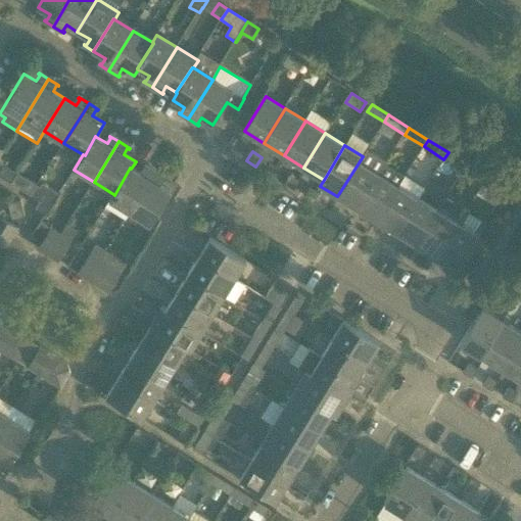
[(464,172),(468,164),(448,152),(443,159),(464,172)]
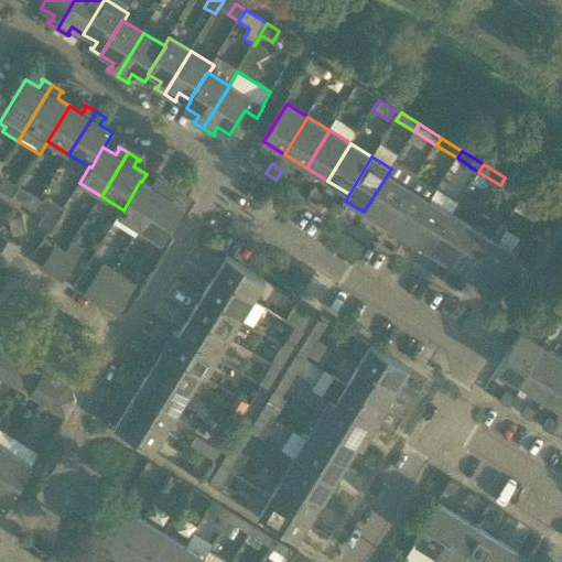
[(388,175),(392,170),(391,169),(364,212),(386,226),(409,188),(388,175)]
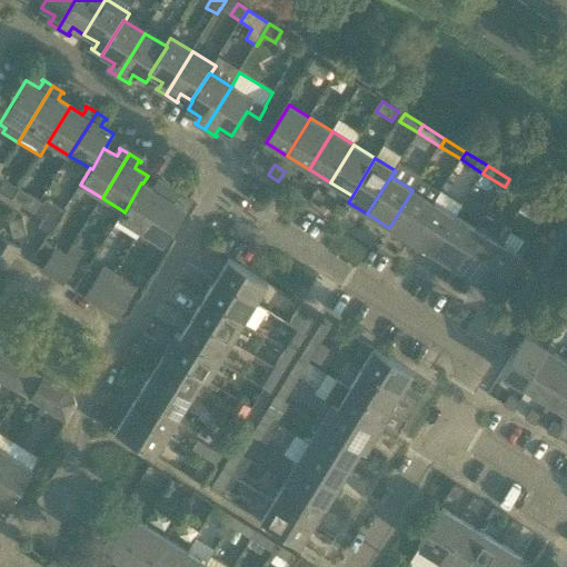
[(0,192),(12,200),(20,189),(0,177),(0,192)]
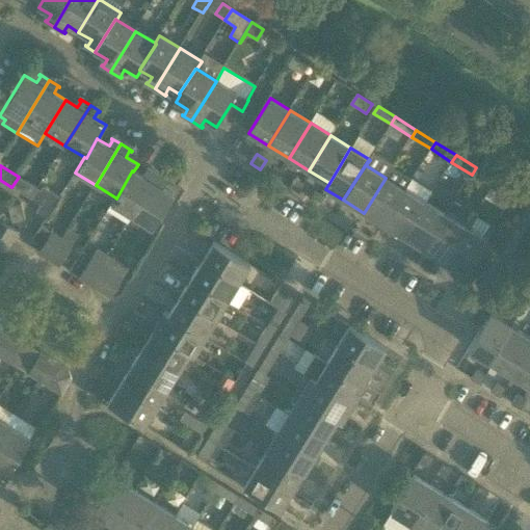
[(276,166),(270,176),(281,182),(286,173),(276,166)]
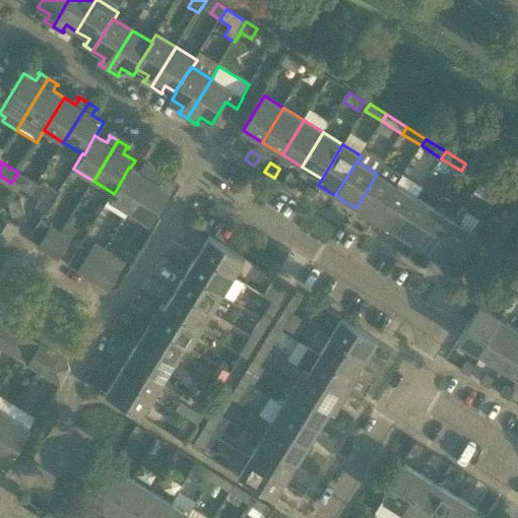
[(465,164),(461,171),(480,183),(484,176),(465,164)]
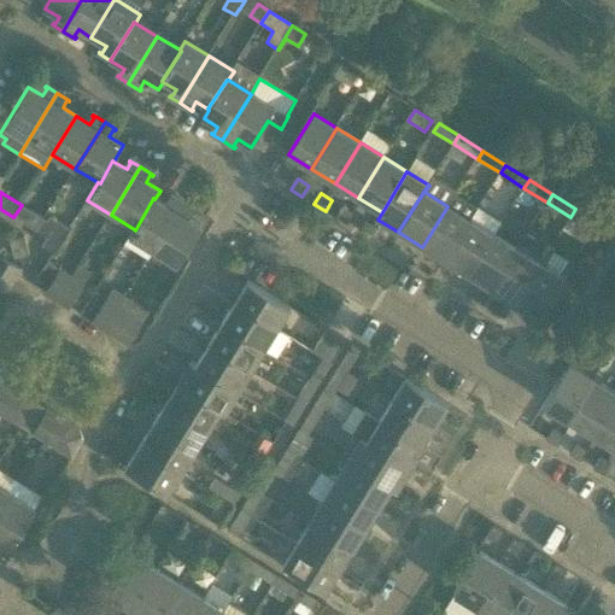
[(135,230),(134,229),(129,236),(154,252),(183,205),(171,197),(170,199),(173,200),(168,206),(154,199),(153,198),(135,230)]
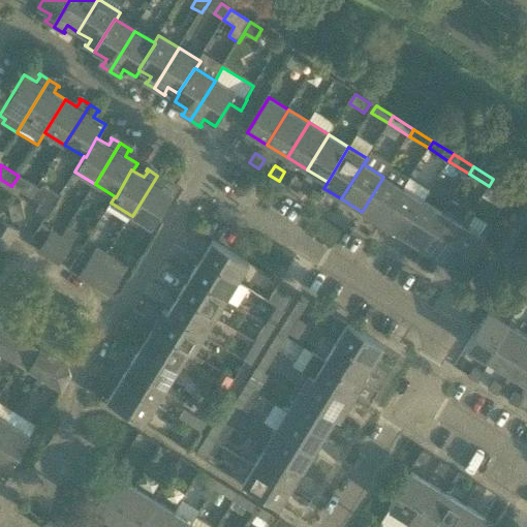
[(132,216),(152,228),(173,195),(161,187),(164,182),(166,182),(166,181),(157,176),(132,216)]
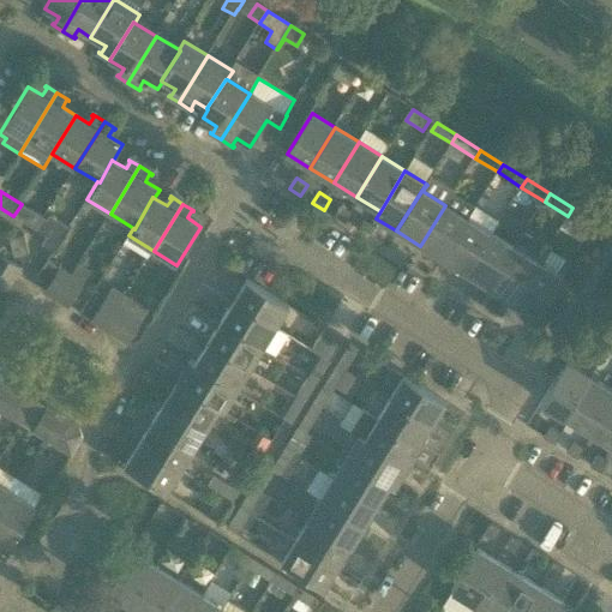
[(445,205),(420,246),(443,261),(468,220),(445,205)]
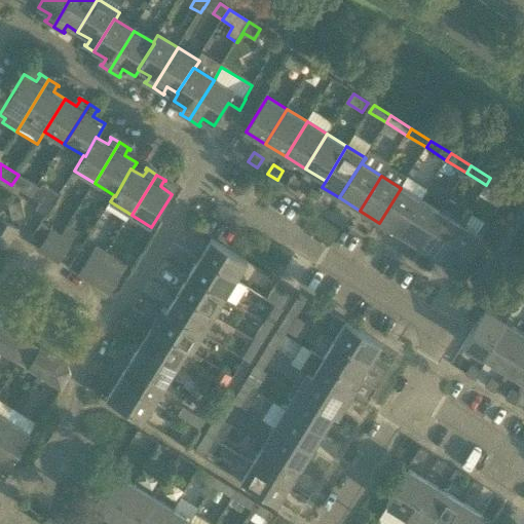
[(293,177),(288,186),(297,192),(303,183),(293,177)]
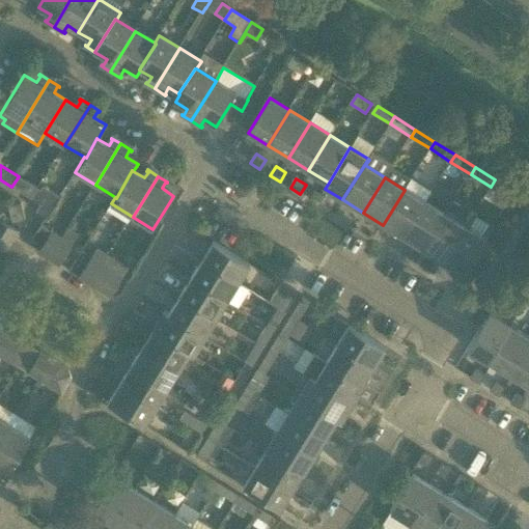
[(495,179),(491,187),(511,199),(516,192),(495,179)]
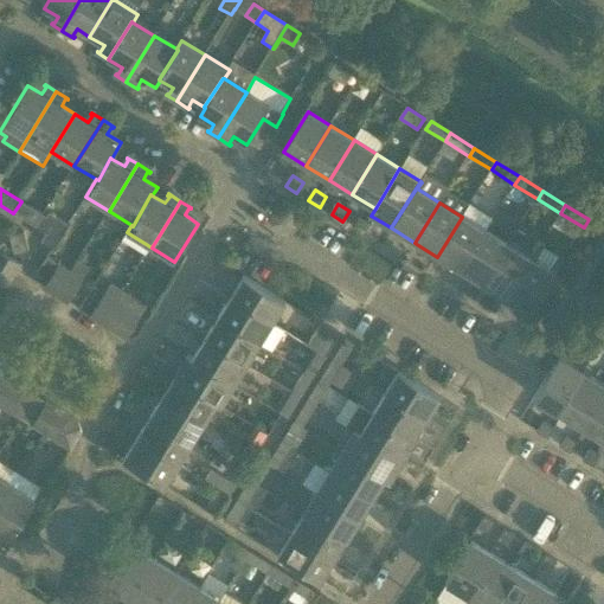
[(45,216),(32,207),(24,220),(37,229),(45,216)]
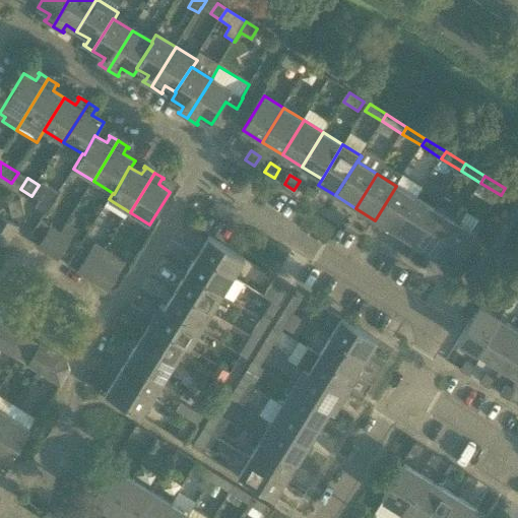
[(31,196),(41,202),(50,188),(43,184),(41,187),(39,185),(31,196)]
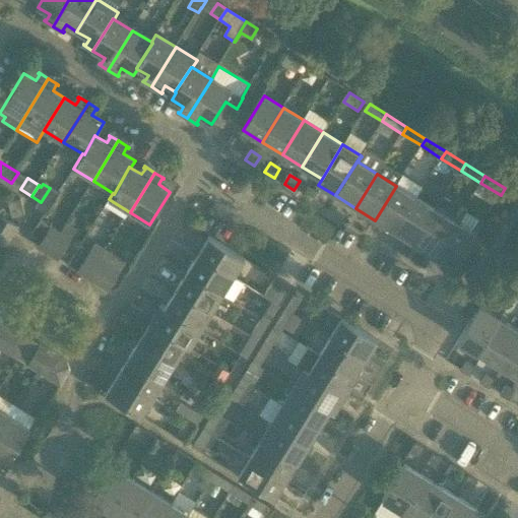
[(395,233),(416,198),(396,186),(375,220),(395,233)]
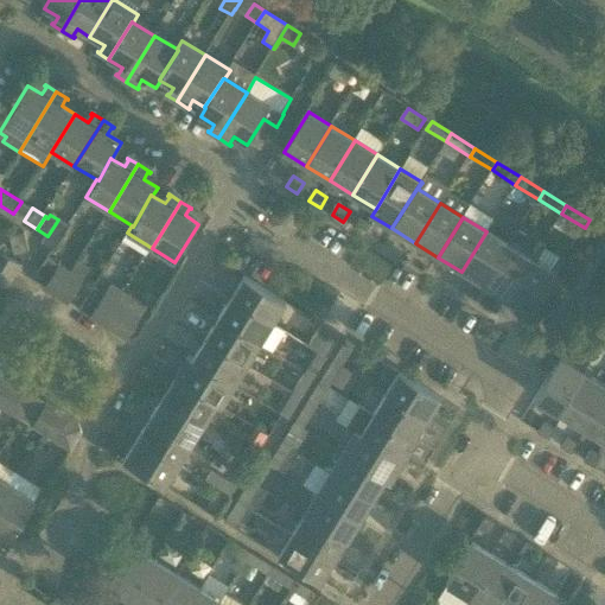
[(362,218),(355,229),(365,236),(373,225),(362,218)]
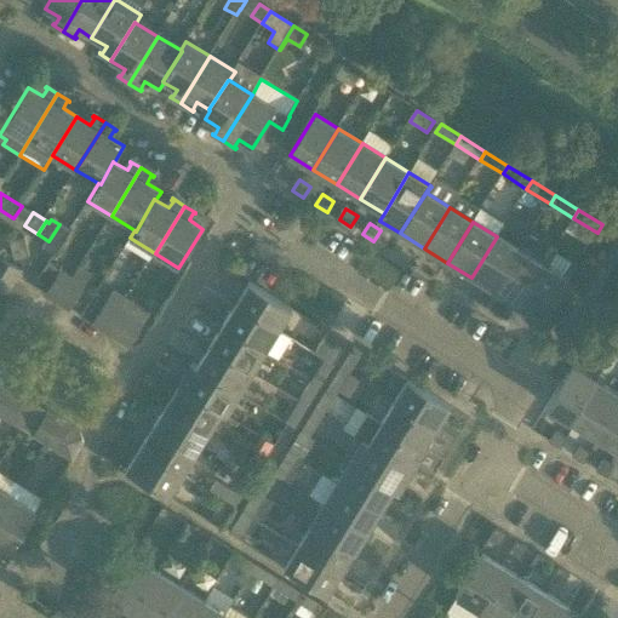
[(69,230),(59,224),(49,241),(44,249),(55,256),(69,230)]
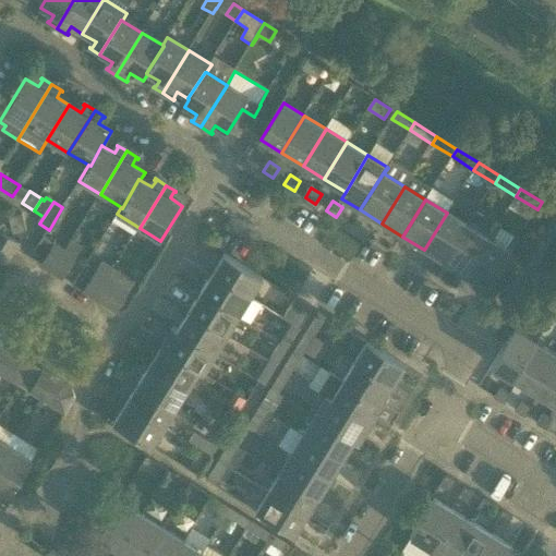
[(468,226),(447,213),(424,250),(446,263),(468,226)]
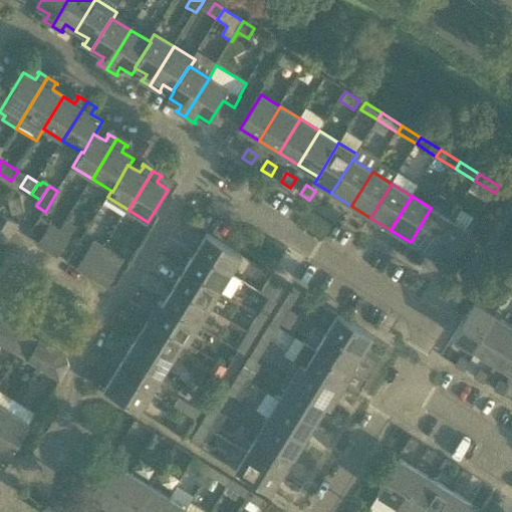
[(411,242),(430,254),(451,220),(431,208),(411,242)]
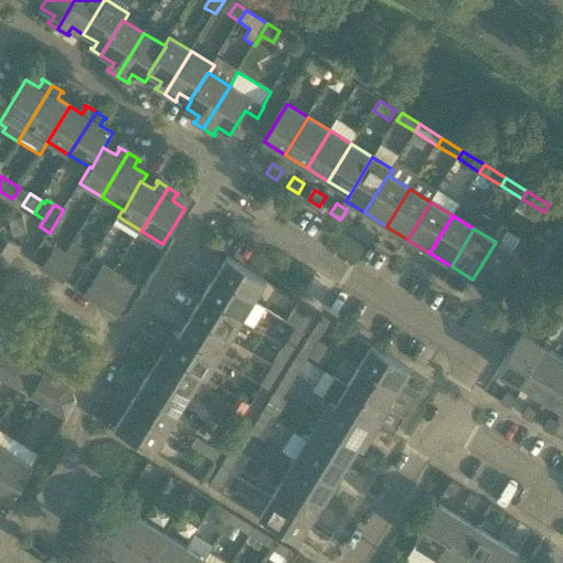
[(0,250),(14,258),(21,247),(0,234),(0,250)]
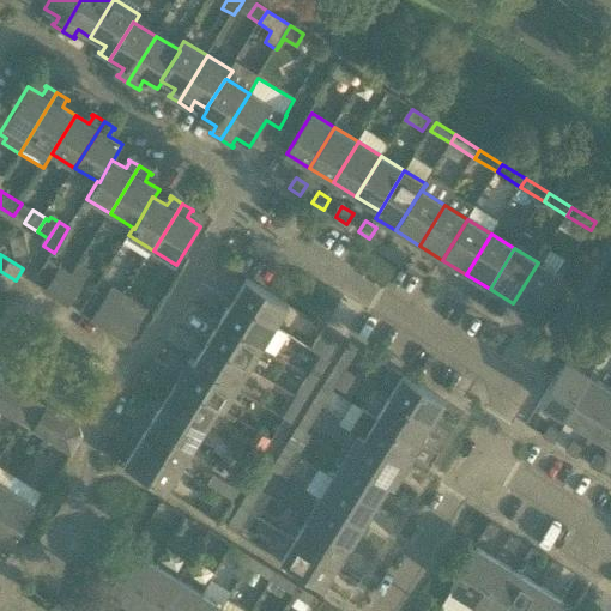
[(46,294),(58,301),(72,276),(49,262),(40,278),(52,285),(46,294)]
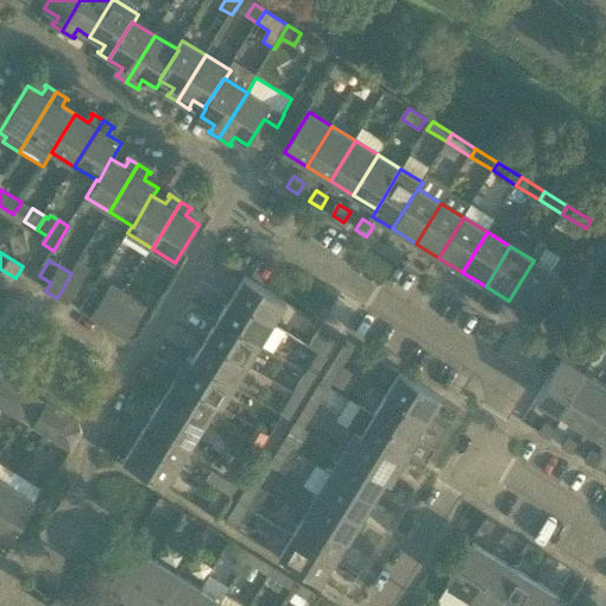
[(557,276),(534,260),(509,301),(534,316),(557,276)]
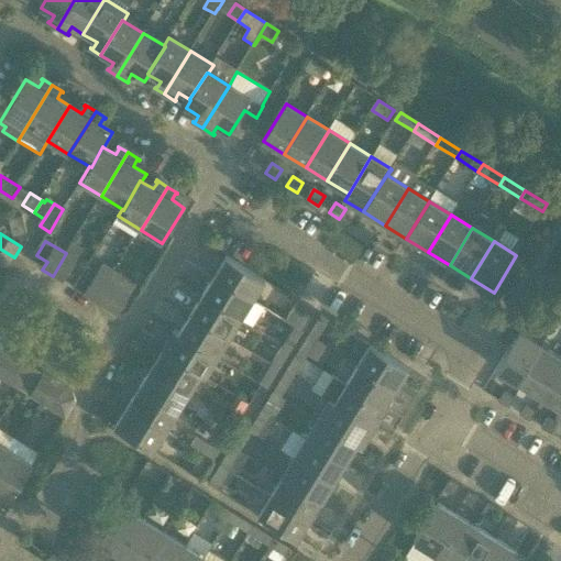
[(66,253),(53,276),(65,284),(70,274),(76,263),(84,250),(73,243),(66,253)]
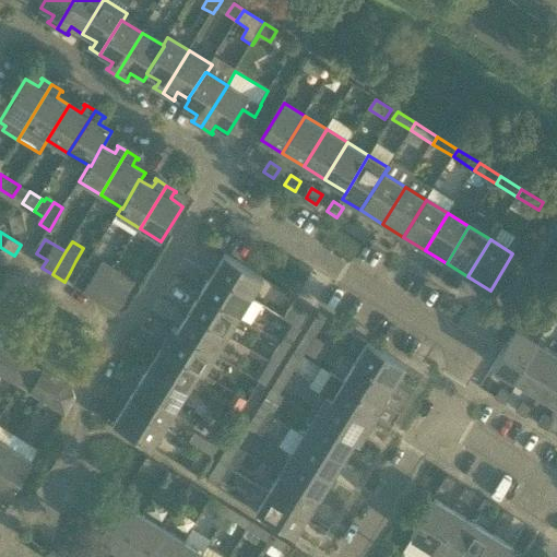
[(0,262),(7,267),(14,256),(0,247),(0,262)]
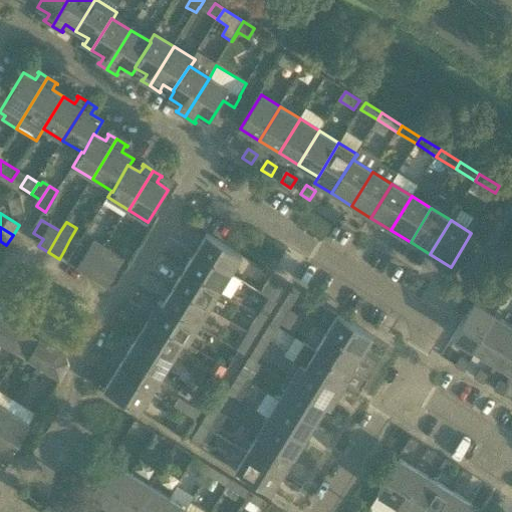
[(208,235),(197,254),(232,275),(243,257),(224,245),(208,235)]
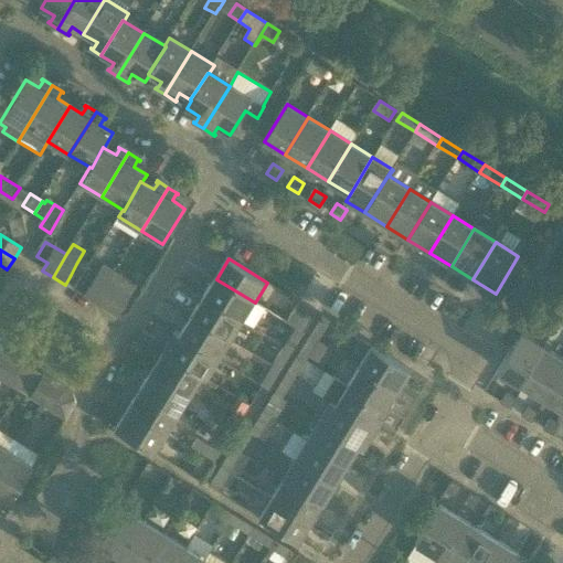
[(99,275),(85,297),(95,304),(109,280),(99,275)]
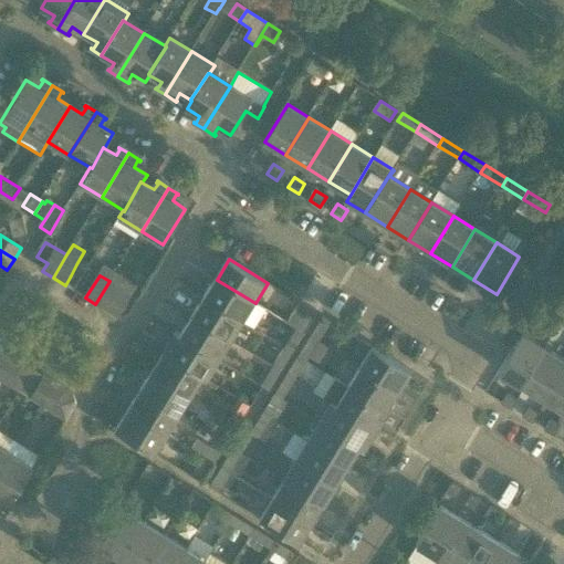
[(217,280),(205,299),(243,323),(256,303),(217,280)]
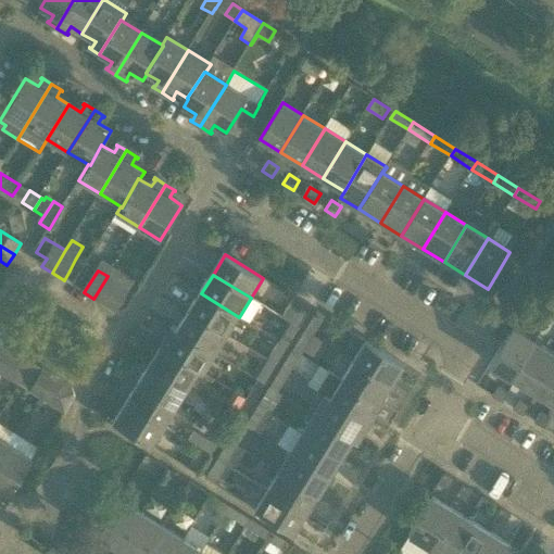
[(93,299),(105,305),(120,284),(108,276),(93,299)]
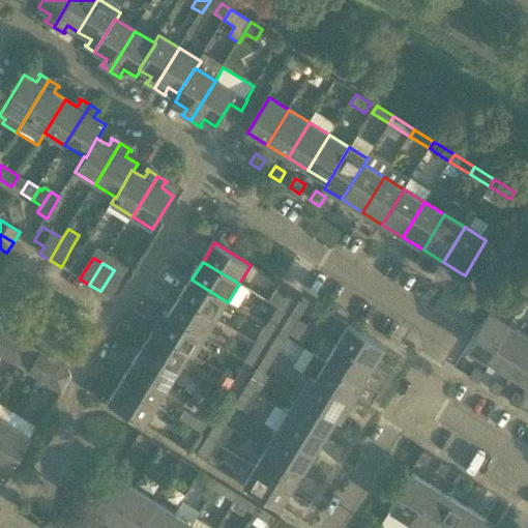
[(114,270),(100,291),(112,298),(124,276),(114,270)]
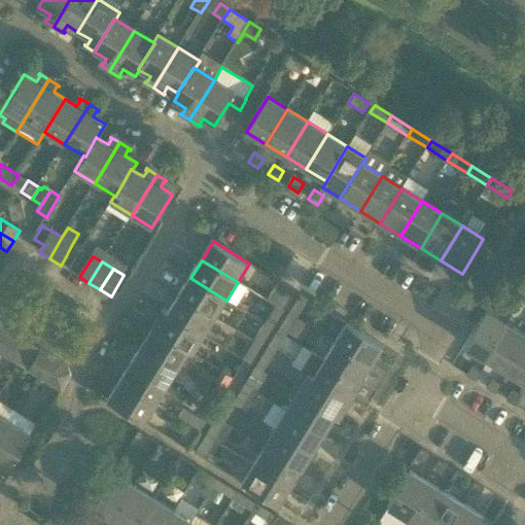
[(215,318),(226,301),(190,278),(179,295),(215,318)]
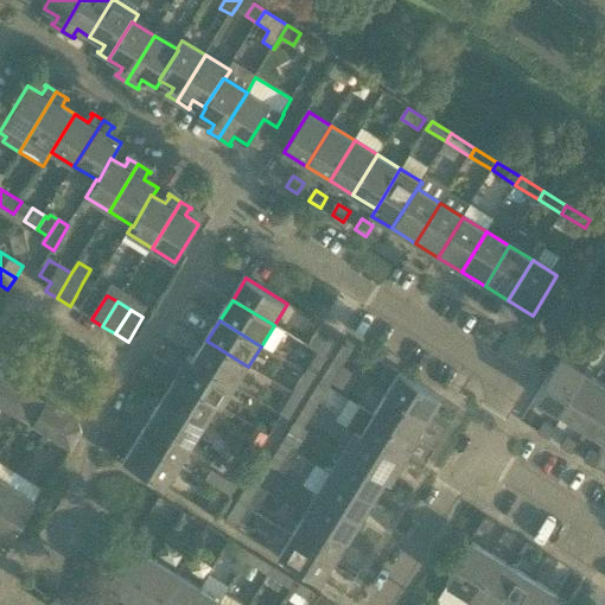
[(328,358),(341,337),(324,326),(322,325),(309,346),(320,352),(319,354),(328,358)]
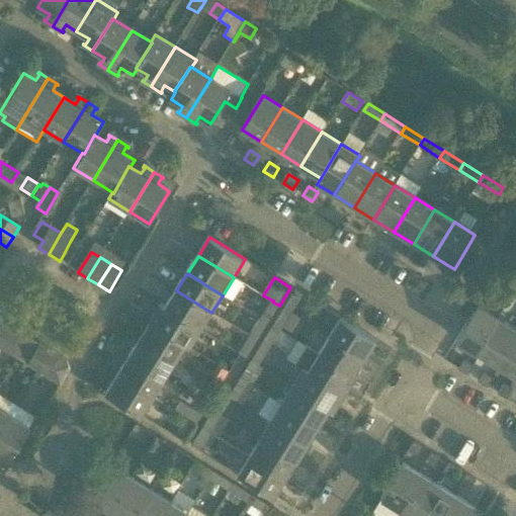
[(162,305),(161,307),(200,331),(211,313),(176,290),(166,308),(162,305)]
